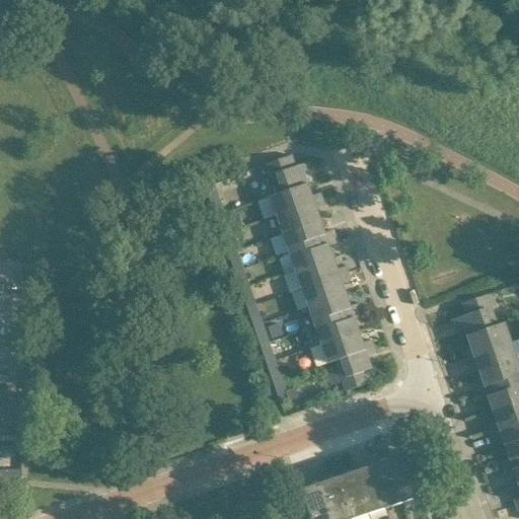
[(296,167),(292,156),(268,164),(278,195),(308,183),(304,172),(312,169),(310,162),(296,167)]
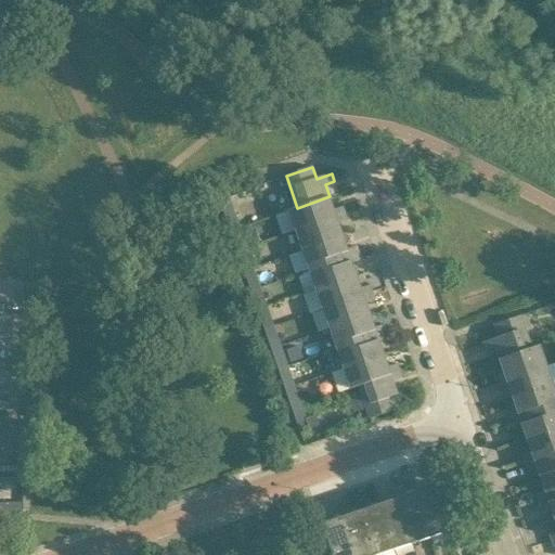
[(334,210),(330,196),(297,208),(291,210),(297,230),(345,214),(343,207),(334,210)]
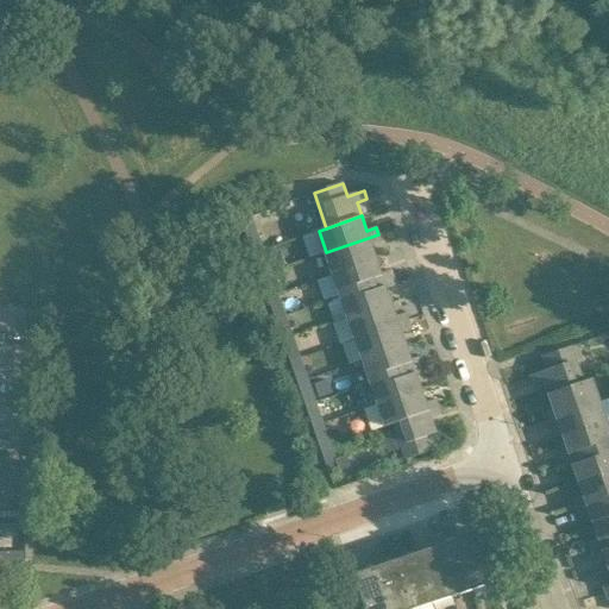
[(261,244),(255,228),(245,232),(250,248),(261,244)]
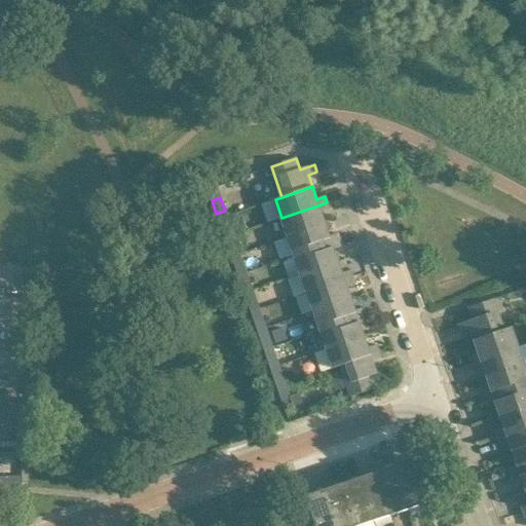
[(330,210),(327,202),(282,218),(288,236),(325,224),(322,213),(330,210)]
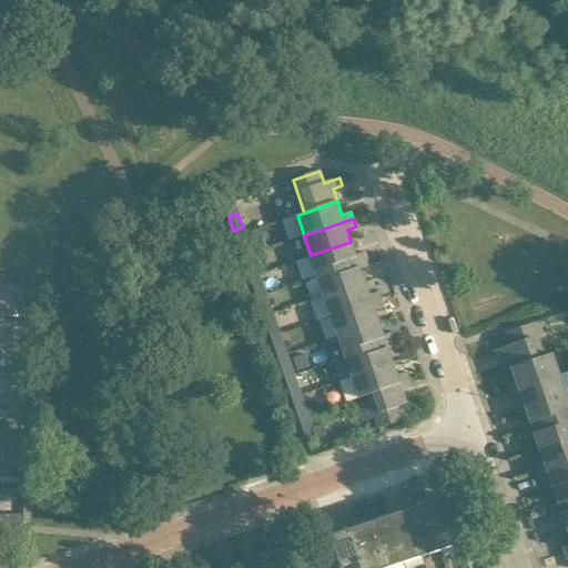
[(252,253),(247,240),(237,243),(243,256),(252,253)]
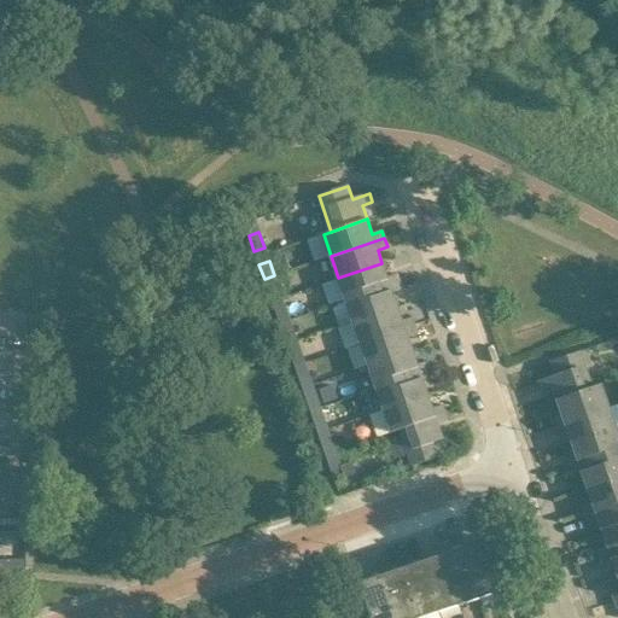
[(388,278),(382,263),(338,278),(347,301),(400,283),(397,274),(388,278)]
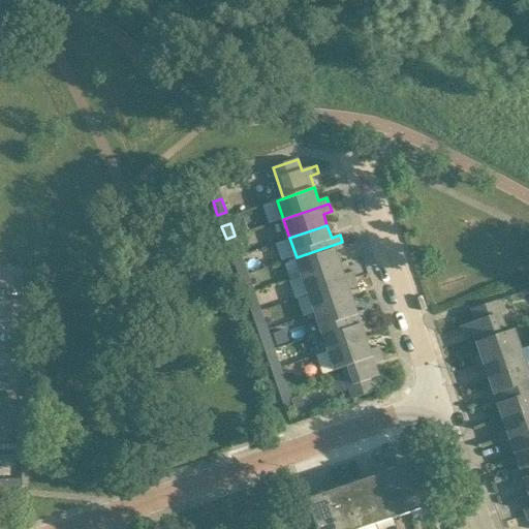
[(240,250),(235,236),(226,239),(231,254),(240,250)]
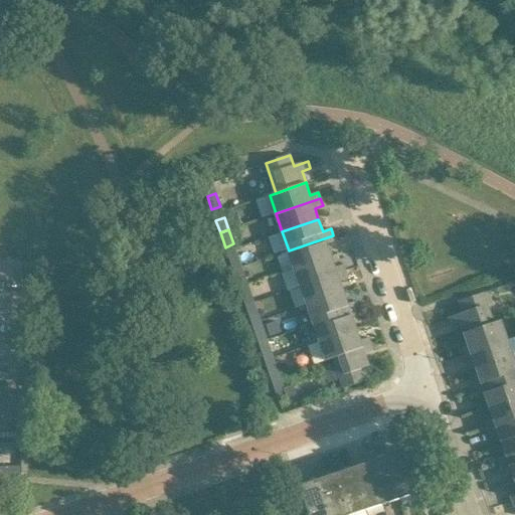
[(335,241),(333,235),(289,250),(295,270),(331,256),(327,244),(335,241)]
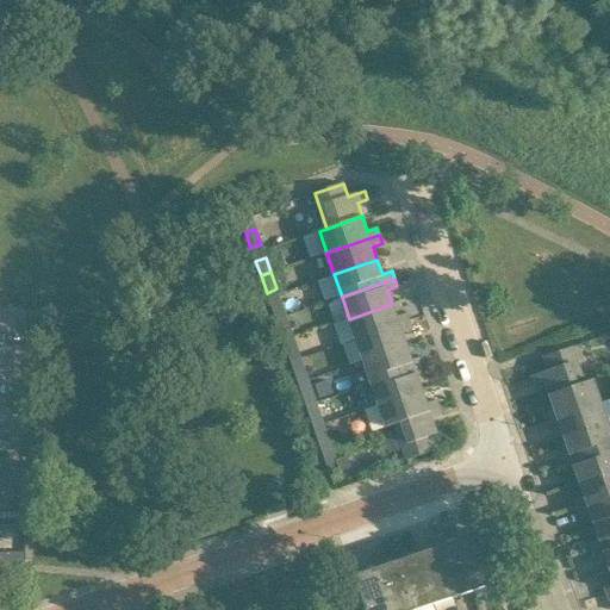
[(281,300),(271,304),(277,321),(286,316),(281,300)]
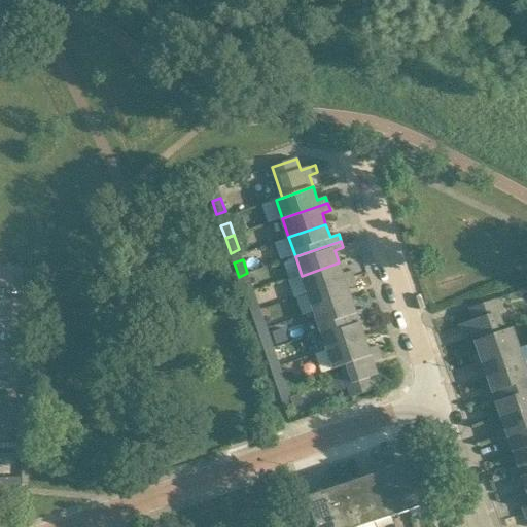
[(343,274),(339,262),(302,276),(308,293),(354,278),(352,271),(343,274)]
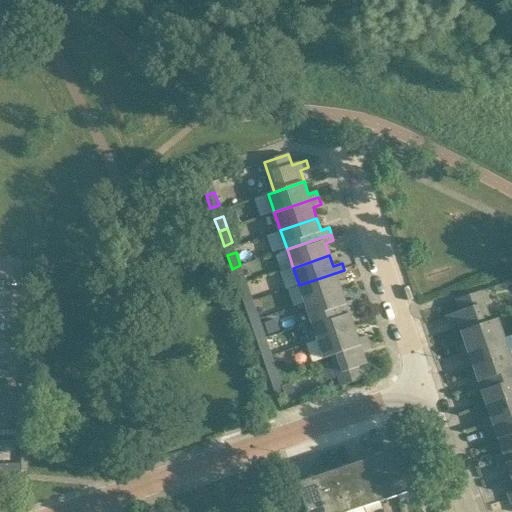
[(245,279),(240,265),(232,269),(236,282),(245,279)]
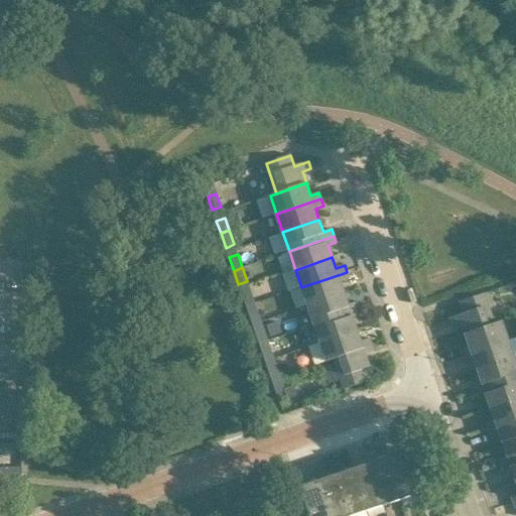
[(349,278),(347,272),(301,287),(307,306),(345,293),(341,281),(349,278)]
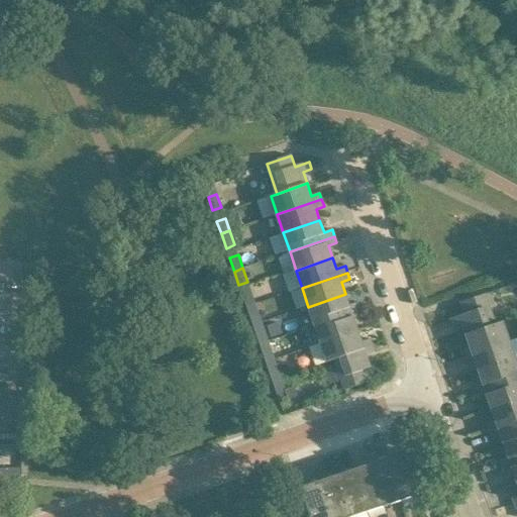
[(250,291),(242,294),(246,307),(255,304),(250,291)]
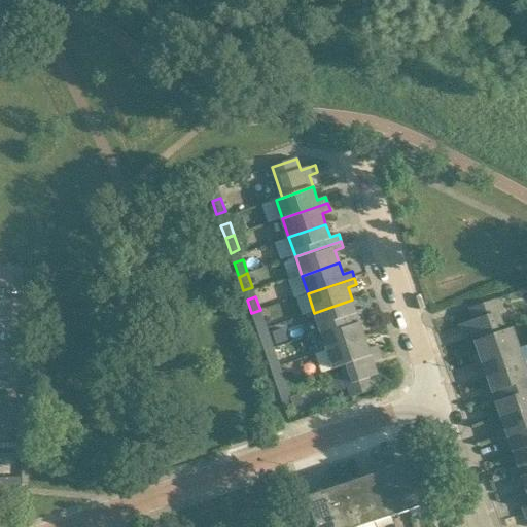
[(321,331),(366,315),(364,309),(356,312),(352,300),(314,313),(318,322),(305,326),(308,336),(321,331)]
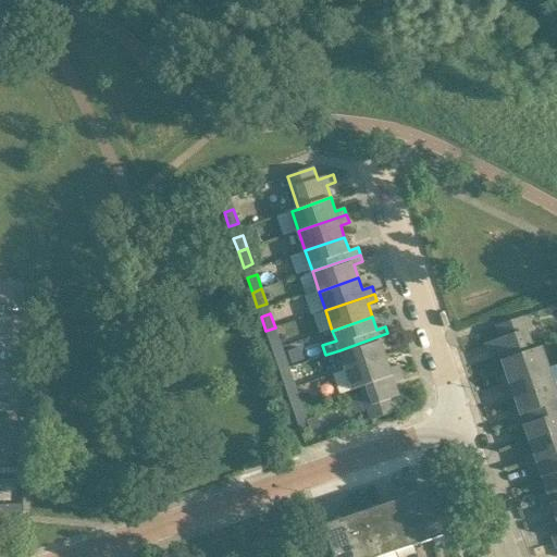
[(534,350),(530,337),(522,317),(496,326),(500,338),(485,344),(489,351),(497,348),(502,361),(534,350)]
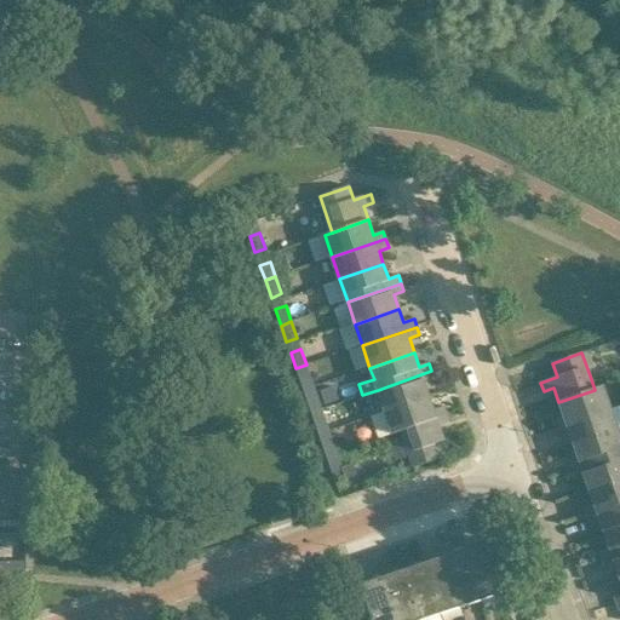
[(313,380),(306,365),(296,368),(302,384),(313,380)]
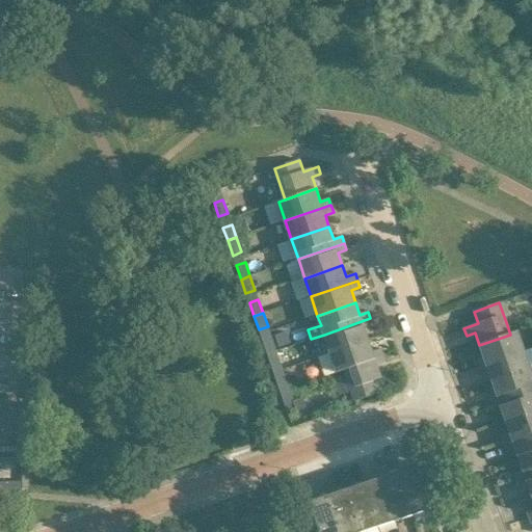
[(373,325),(370,318),(324,335),(330,353),(368,341),(364,328),(373,325)]
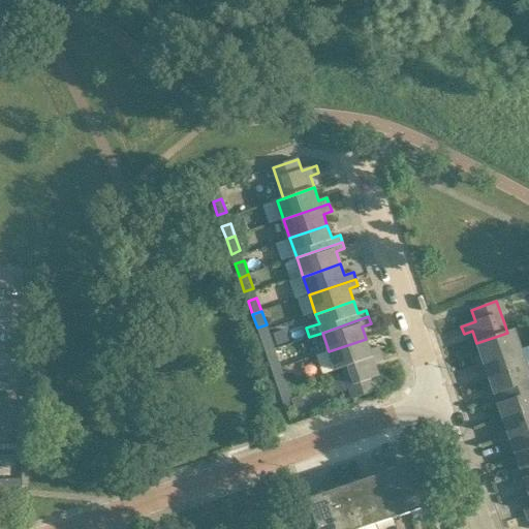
[(474,365),(522,349),(515,330),(507,333),(476,343),(480,355),(472,359),(474,365)]
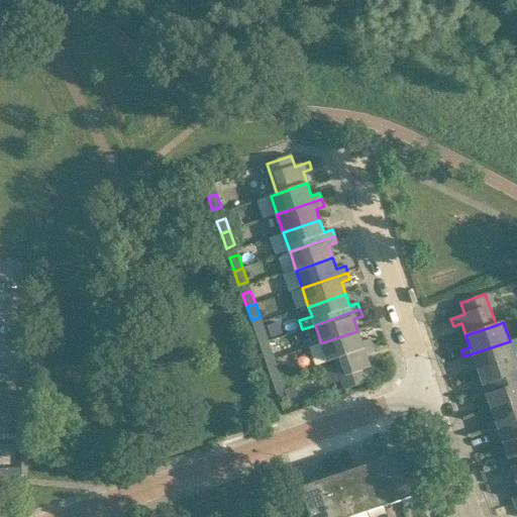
[(269,341),(264,328),(255,331),(260,344),(269,341)]
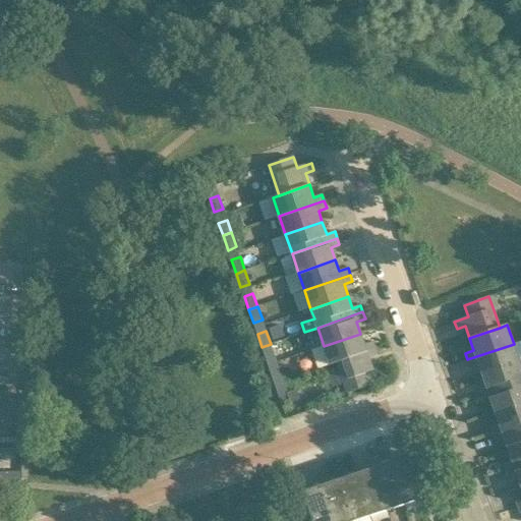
[(364,345),(360,334),(324,346),(331,365),(337,363),(337,362),(375,349),(373,342),(364,345)]
